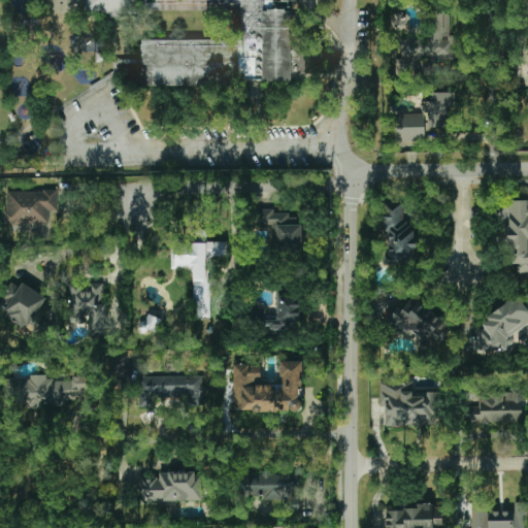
[(31,0),(12,0),(12,12),(32,12),(31,0)]
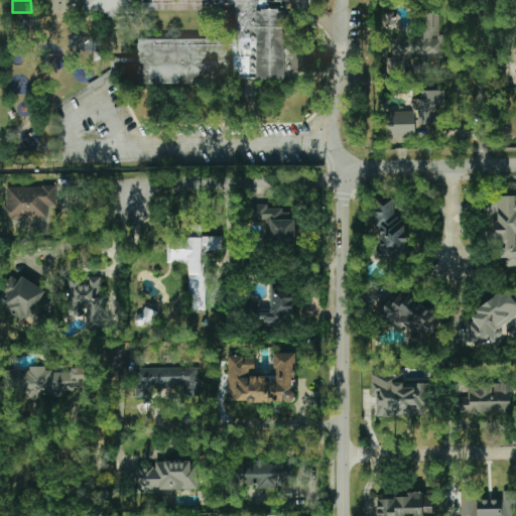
[(302,0),(302,83),(143,84),(142,44),(239,43),(239,14),(150,13),(139,12),(123,11),(123,21),(112,21),(112,12),(91,12),(91,0),(302,0)]
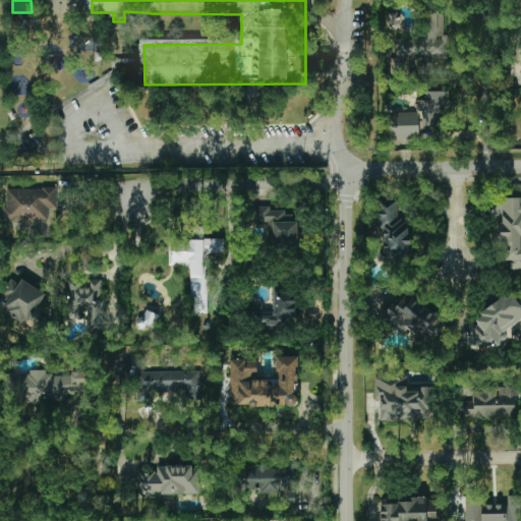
[(424,40),(394,39),(394,73),(409,74),(409,55),(427,56),(427,59),(445,59),(446,13),(425,13),(424,40)]
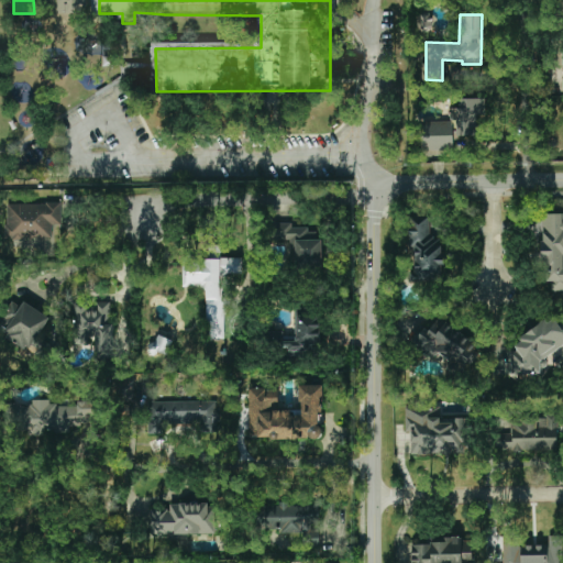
[(483,99),(460,99),(459,108),(454,108),(454,135),(482,136),(483,99)]
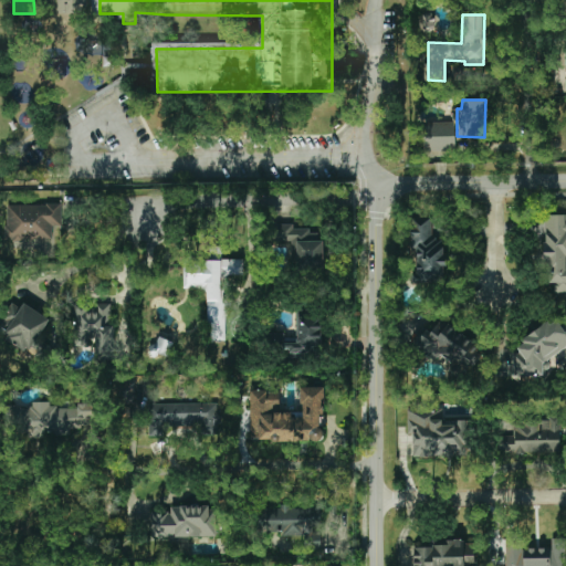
[(454,150),(454,122),(427,122),(427,150),(454,150)]
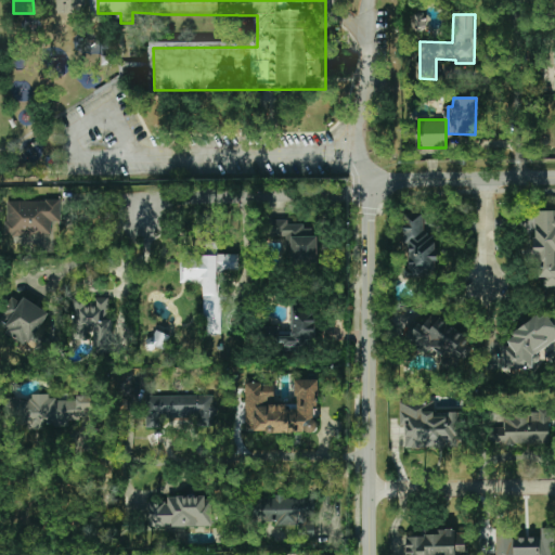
[(60,201),(7,201),(7,236),(51,235),(51,222),(61,222),(60,201)]
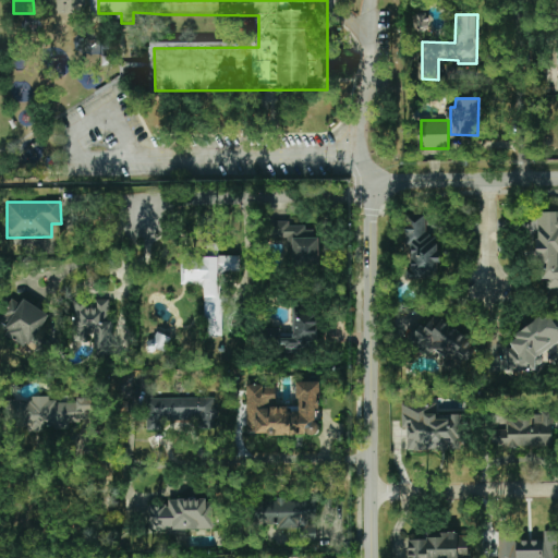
[(557,211),(537,213),(540,289),(557,288),(557,261),(557,253),(557,252),(557,211)]
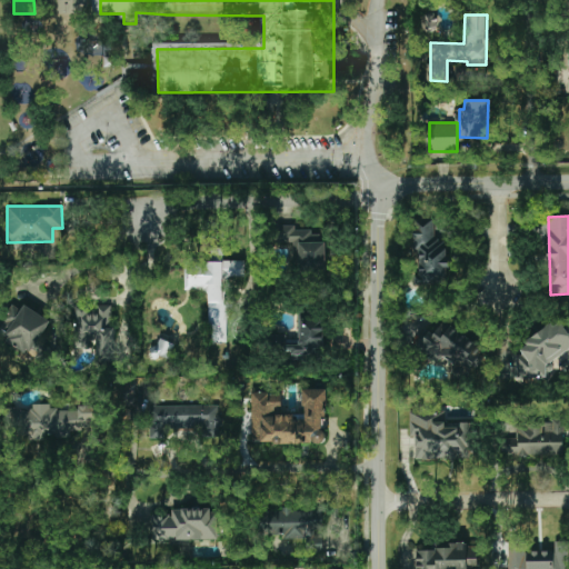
[(433,219),(415,219),(416,277),(413,277),(413,285),(448,285),(447,240),(435,240),(433,219)]
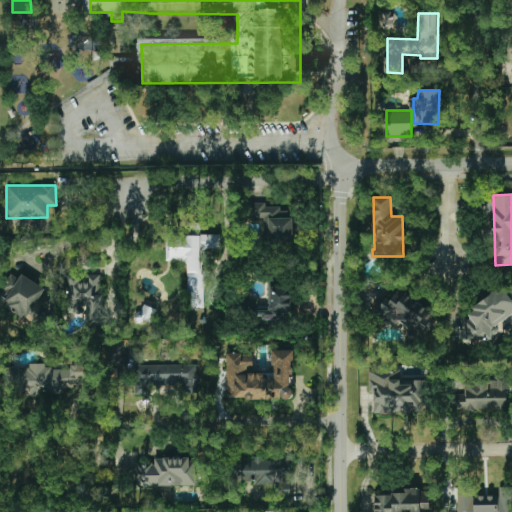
[(293,218),(287,218),(287,209),(266,209),(266,203),(246,203),(246,221),(264,221),(263,242),(292,243),(293,218)]
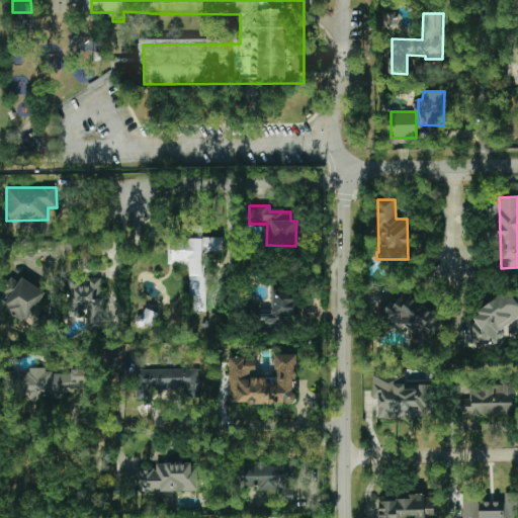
[(168,238),(168,264),(190,265),(190,312),(207,312),(207,252),(223,252),(223,238),(168,238)]
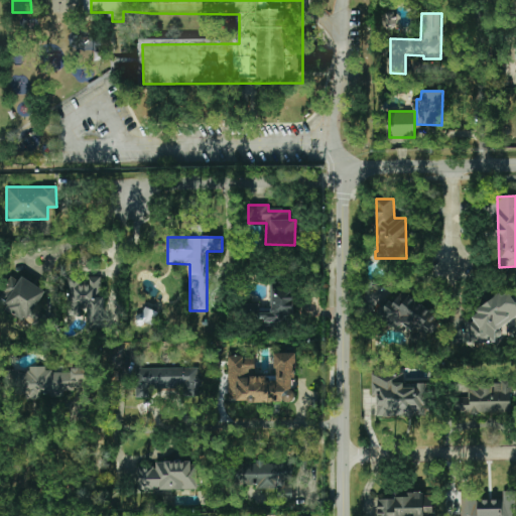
[(45,291),(22,276),(19,281),(12,276),(0,295),(0,296),(9,302),(5,309),(42,333),(50,318),(34,309),(45,291)]
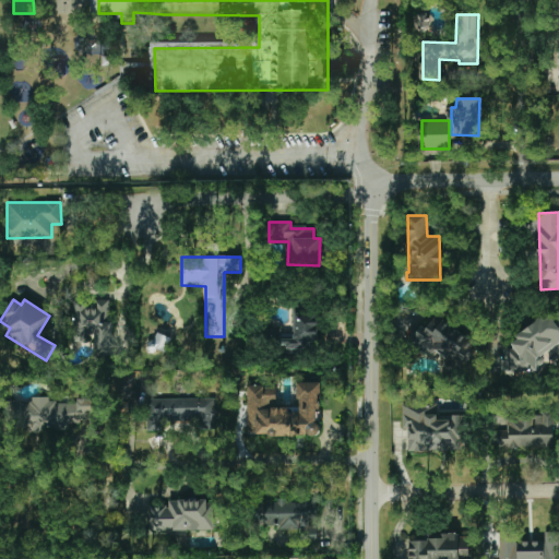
[(96,357),(114,356),(113,322),(109,322),(108,299),(72,301),(73,343),(88,343),(88,332),(95,332),(96,357)]
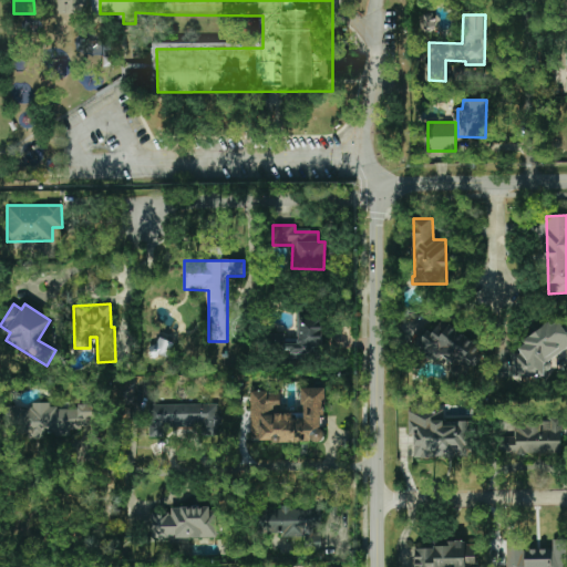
[(286,354),(321,356),(322,318),(297,318),(297,344),(286,343),(286,354)]
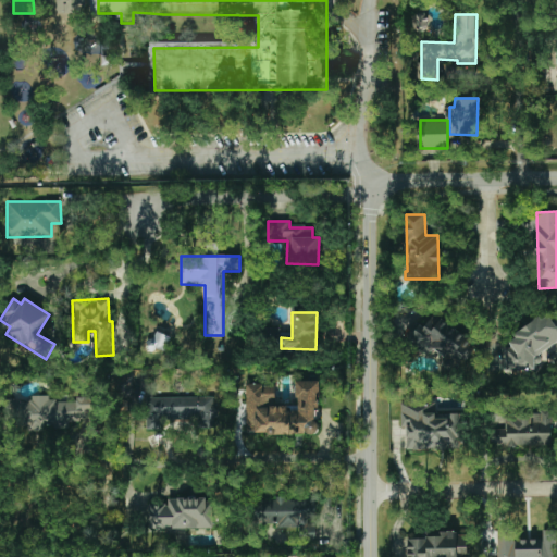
[(466,337),(434,313),(423,327),(419,324),(408,338),(422,349),(426,344),(448,360),(466,337)]
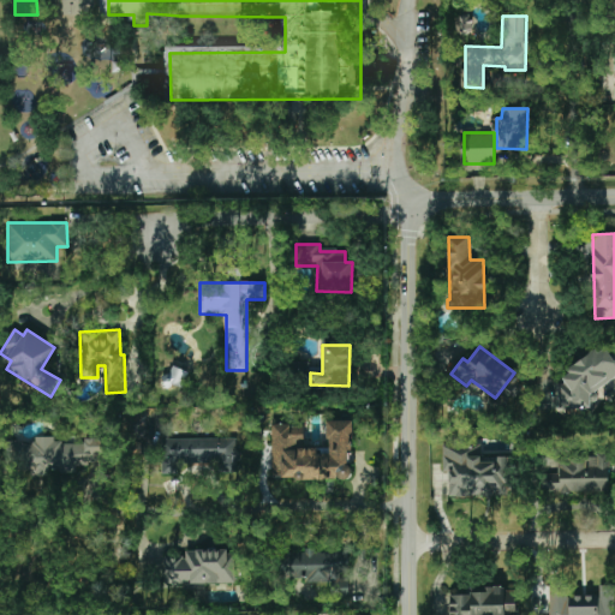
[(591,408),(591,394),(614,377),(614,353),(614,362),(608,351),(593,351),(566,370),(566,381),(559,386),(557,408),(591,408)]
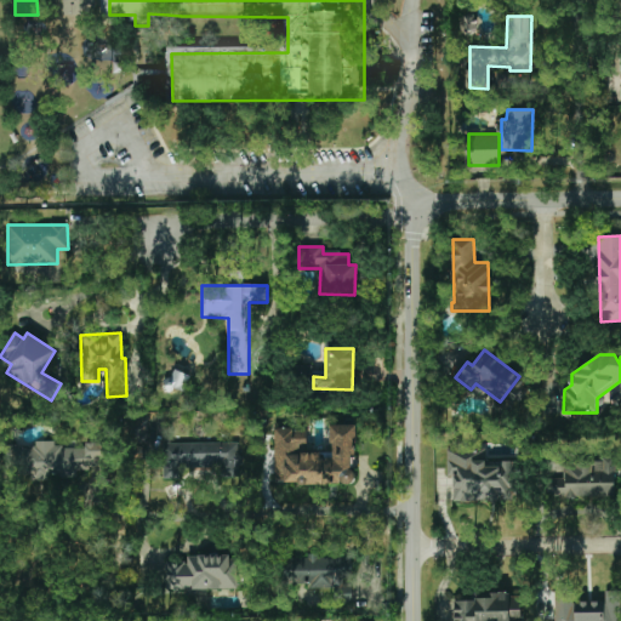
[(274,428),(275,484),(355,483),(354,425),(330,425),(331,451),(306,453),(306,428),(274,428)]
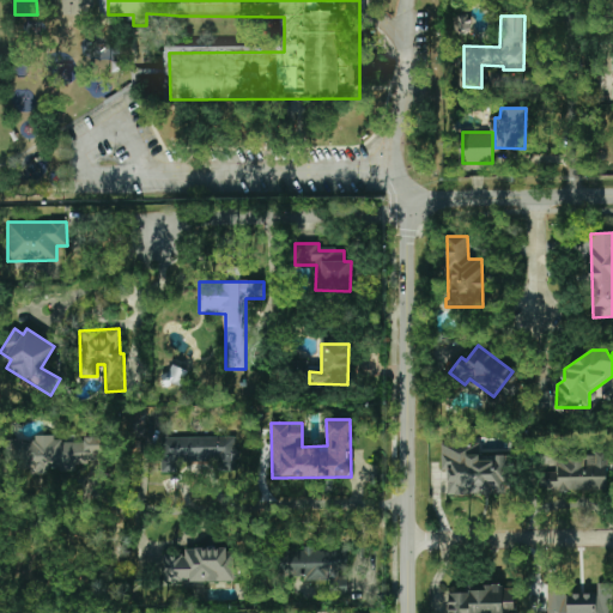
[(162,473),(177,472),(177,461),(217,460),(217,471),(237,471),(236,436),(162,438),(162,473)]
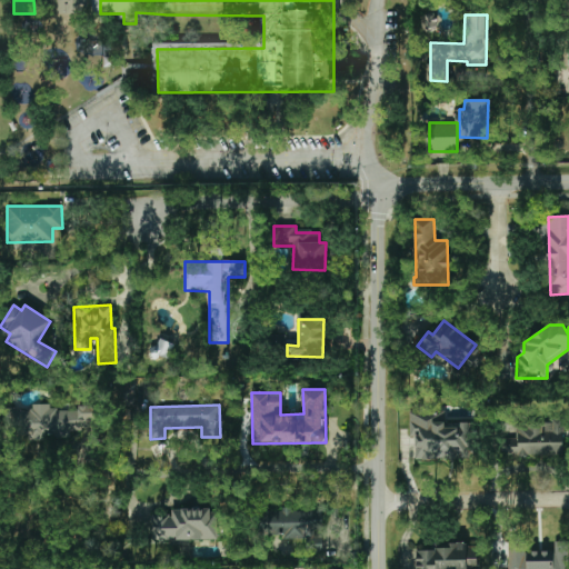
[(416,459),(472,459),(472,423),(446,423),(446,409),(410,410),(410,437),(416,437),(416,459)]
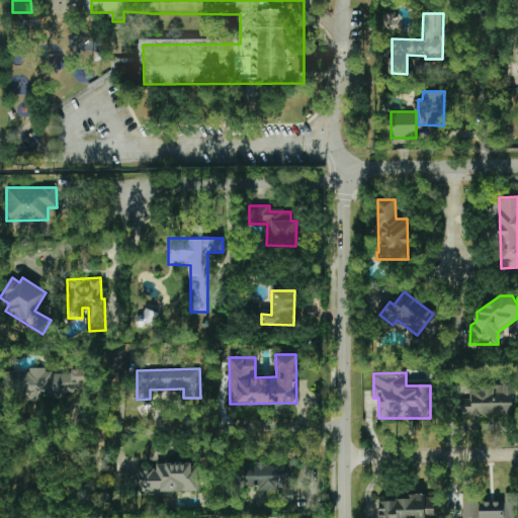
[(469,385),(470,399),(456,399),(456,415),(513,414),(512,380),(499,380),(499,384),(469,385)]
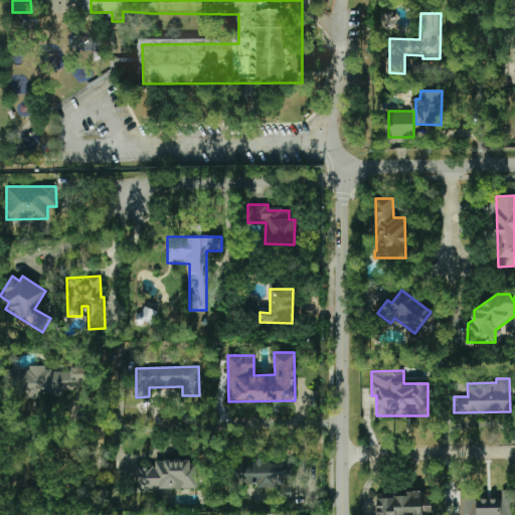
[(197,488),(196,461),(155,462),(155,466),(138,467),(138,490),(197,488)]
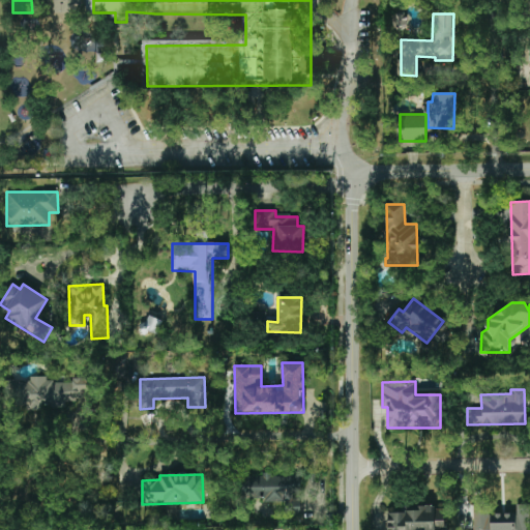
[(265,503),(295,501),(294,474),(257,475),(257,498),(265,497),(265,503)]
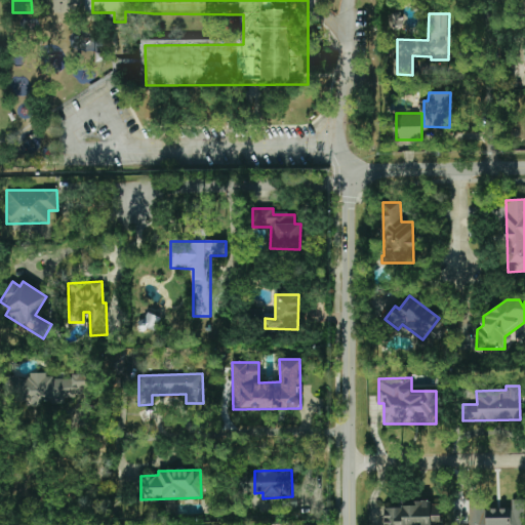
[(523,524),(524,499),(511,500),(512,507),(470,507),(470,524),(523,524)]
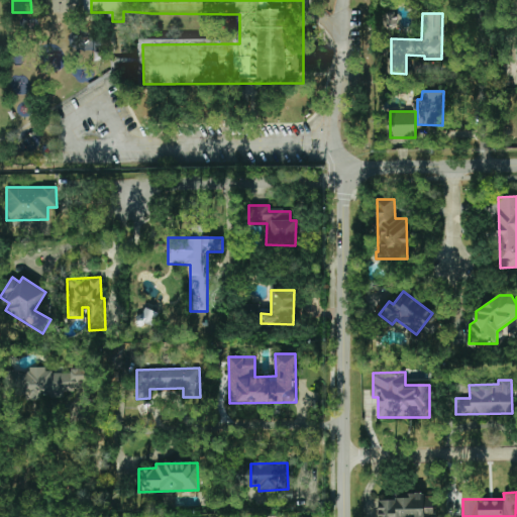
[(424,516),(425,516),(434,516),(433,494),(409,494),(409,499),(377,500),(377,516),(424,516)]
